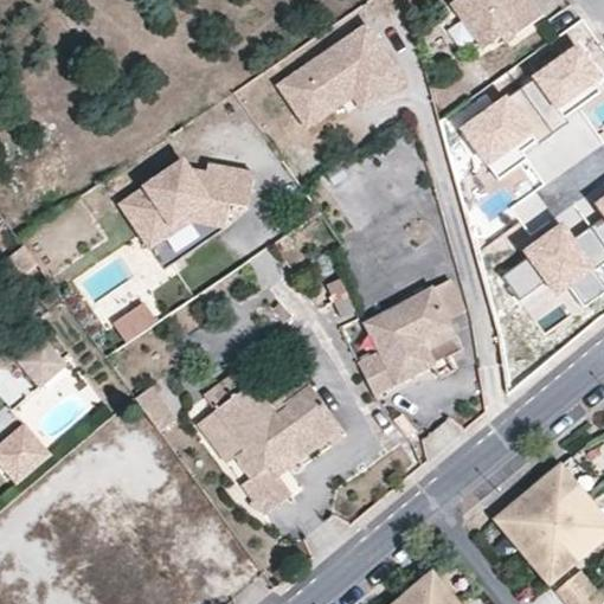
[(483,49),(501,36),(511,29),(515,34),(544,15),(532,0),(451,0),(450,1),(454,7),(483,49)]
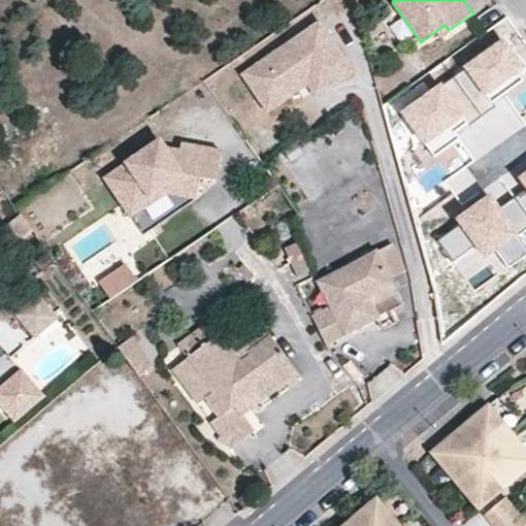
[(320,20),(241,73),(261,101),(301,73),(309,86),(319,99),(356,73),(320,20)]
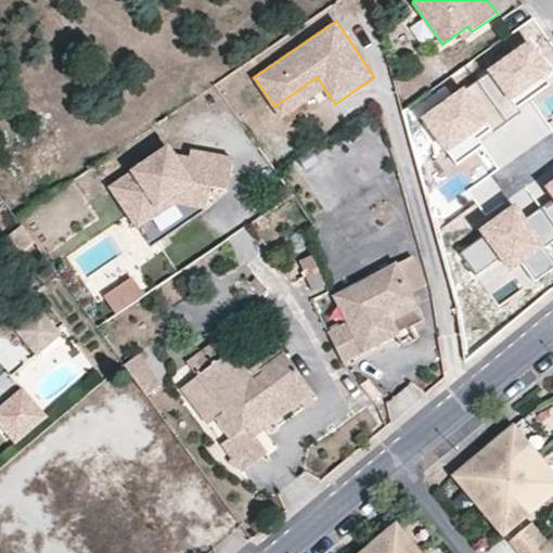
[(467,26),(459,33),(462,38),(472,31),(467,26)]
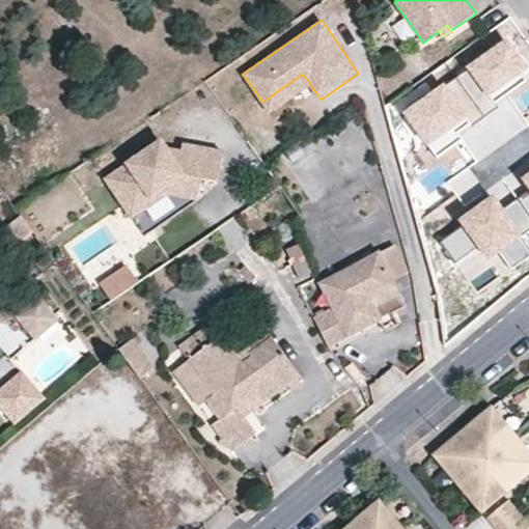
[(505,40),(454,77),(483,116),(496,107),(493,102),(524,80),(518,72),(524,67),(505,40)]
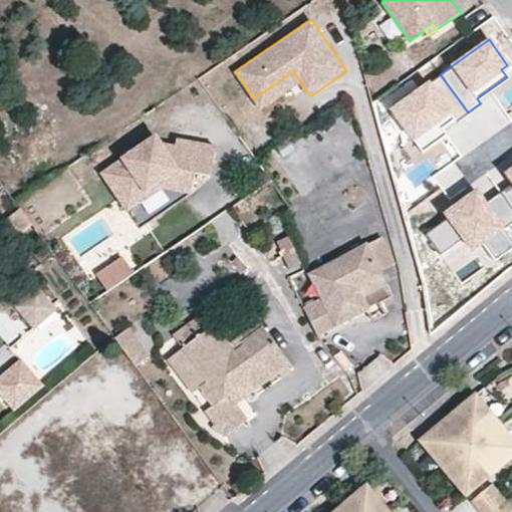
[(301,83),(293,71),(254,98),(262,110),(301,83)]
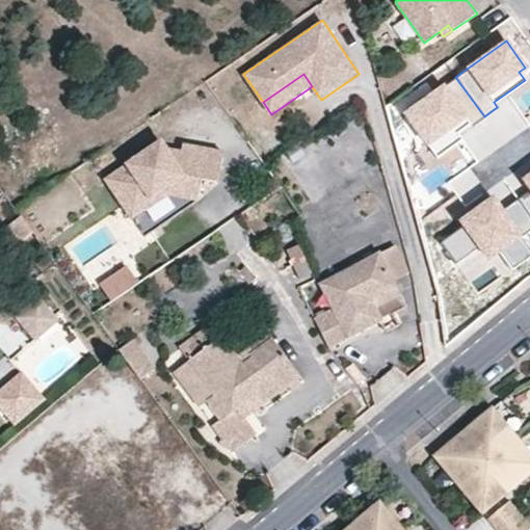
[(469,127),(484,116),(455,77),(403,113),(435,157),(460,139),(455,133),(468,125),(469,127)]
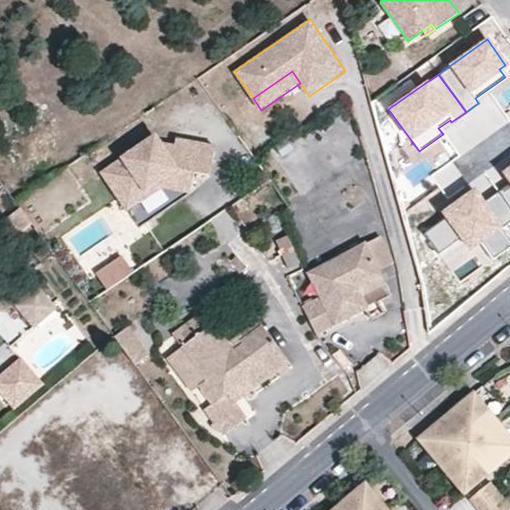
[(271,143),(289,191),(362,164),(345,116),(271,143)]
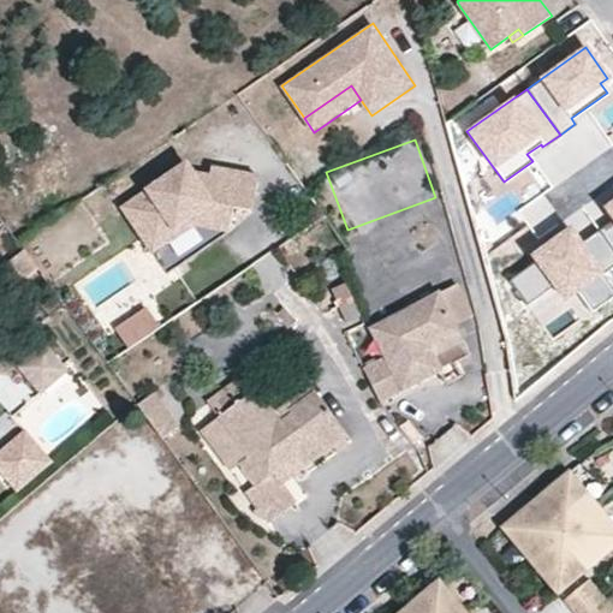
[(202,184),(186,162),(123,206),(153,250),(178,233),(174,227),(190,216),(194,222),(228,228),(233,206),(250,209),(257,173),(212,165),(208,185),(202,184)]
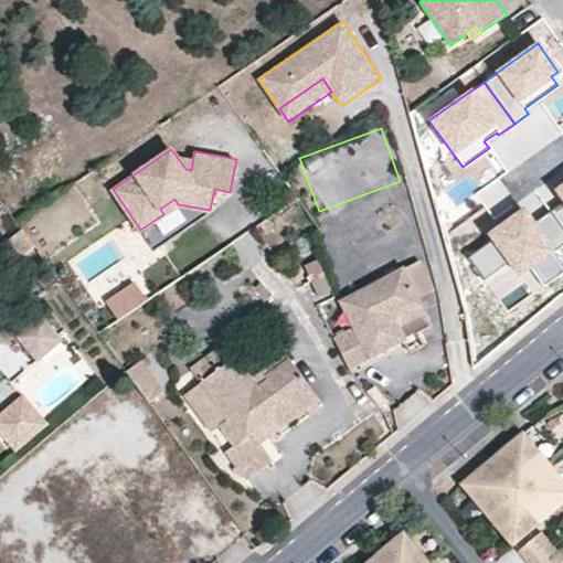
[(191,170),(193,159),(179,160),(186,169),(191,170)]
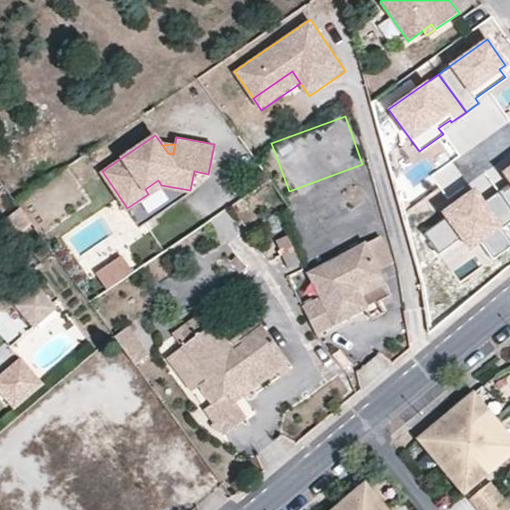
[(145,189),(148,194),(161,185),(158,180),(145,189)]
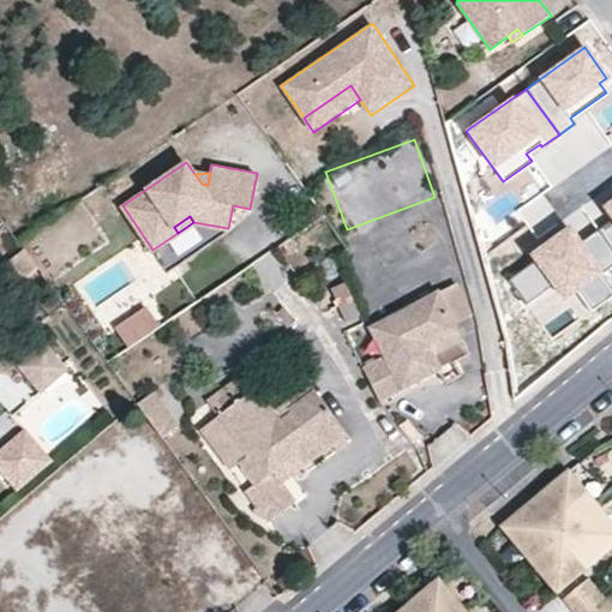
[(611,219),(599,229),(611,247),(611,219)]
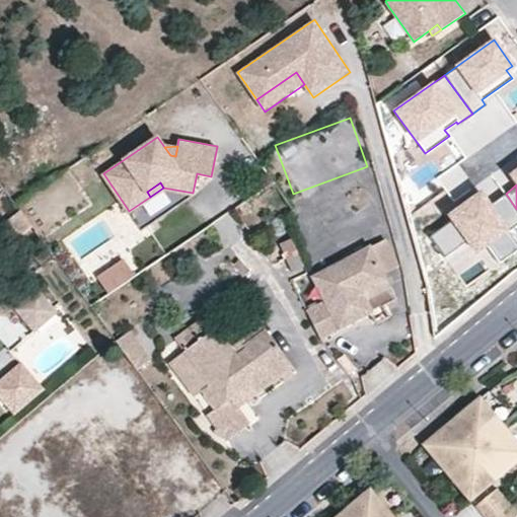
[(516,209),(506,194),(489,205),(481,194),(464,205),(467,209),(453,219),(431,235),(446,256),(469,239),(488,242),(501,261),(516,248),(516,241),(508,230),(514,225),(516,229),(516,209)]
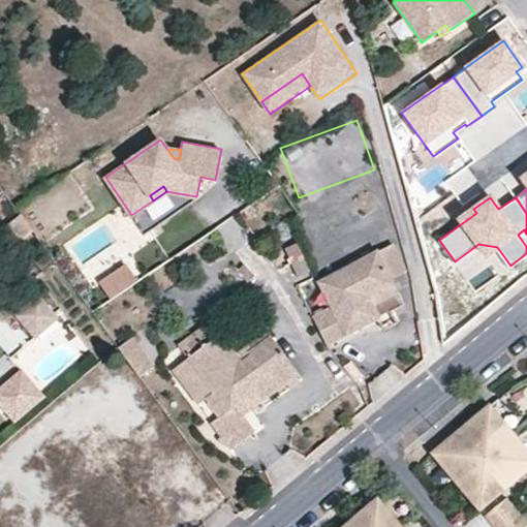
[(476,213),(473,209),(459,219),(462,223),(476,213)]
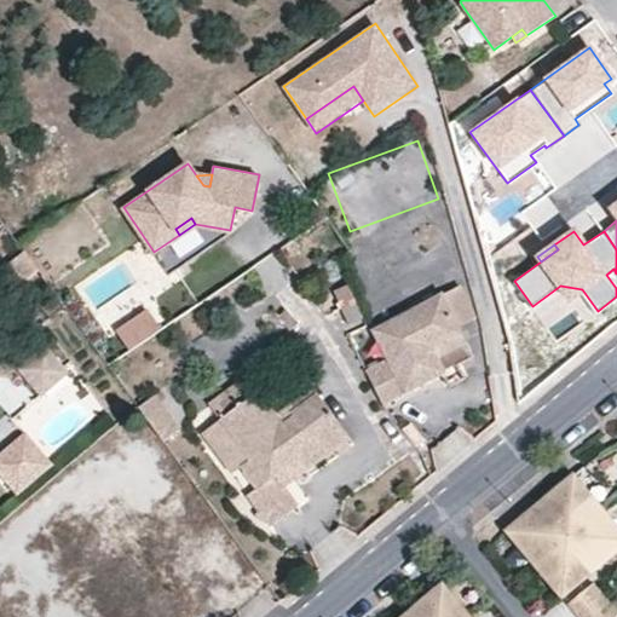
[(38,265),(23,246),(6,259),(21,278),(38,265)]
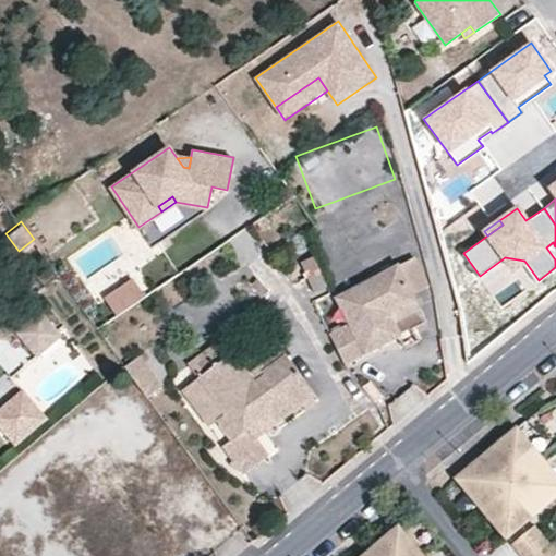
[(304,282),(319,279),(313,252),(298,255),(304,282)]
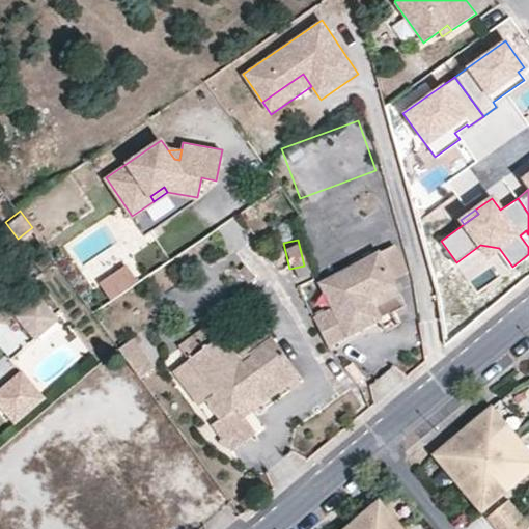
[(392,243),(378,250),(391,277),(406,269),(392,243)]
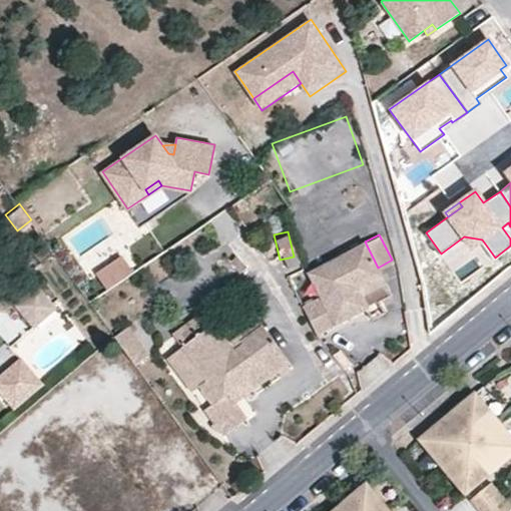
[(482,239),(464,236),(472,247),(482,239)]
